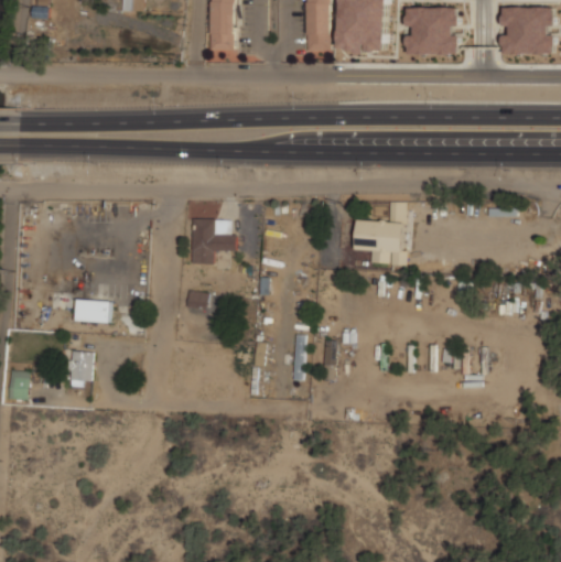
[(121,0),(121,11),(138,11),(138,0),(121,0)]
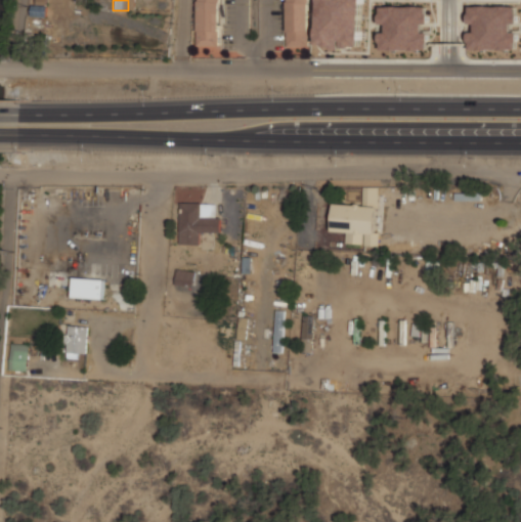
[(217,0),(196,0),(196,46),(217,46),(217,0)]
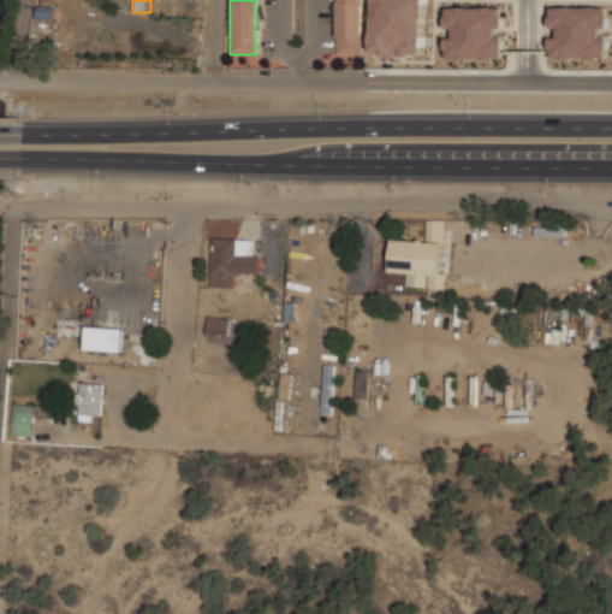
[(334,0),(334,55),(361,55),(361,0),(334,0)]
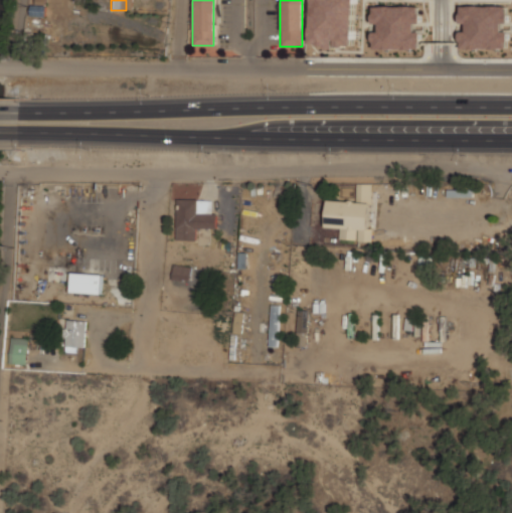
[(353,0),(311,0),(309,47),(333,48),(352,49),(353,0)]
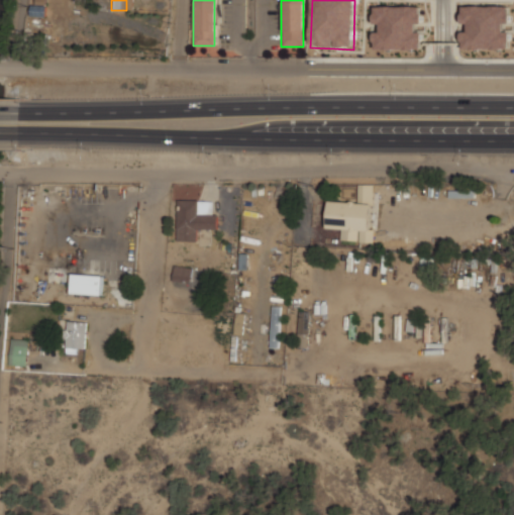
[(28,17),(42,18),(43,7),(28,6),(28,17)]
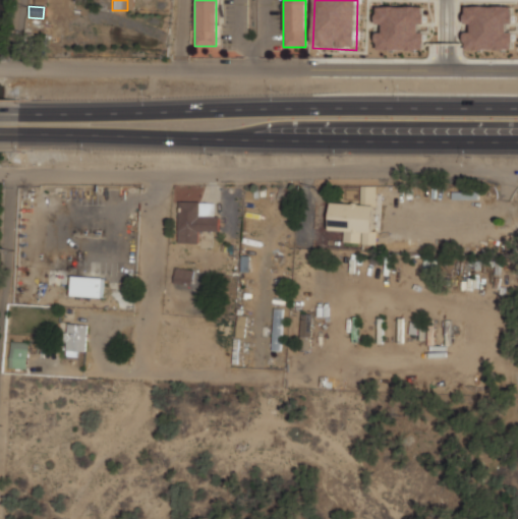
[(463,51),(512,52),(512,34),(505,34),(506,24),(511,24),(511,8),(463,7),(463,25),(469,25),(469,34),(463,34),(463,51)]
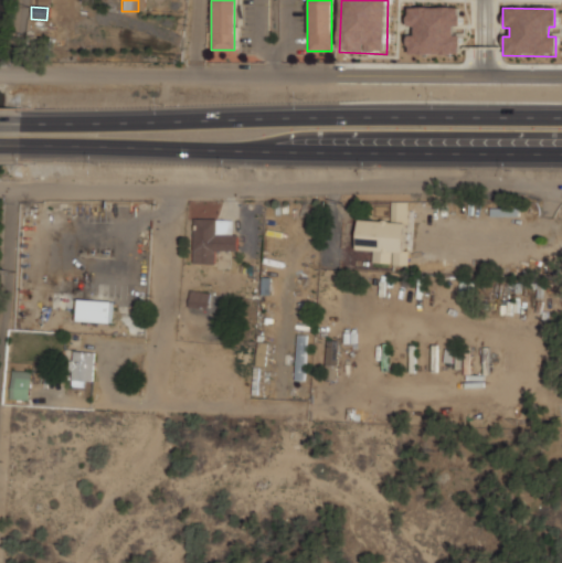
[(442,14),(425,14),(425,43),(442,43),(442,14)]
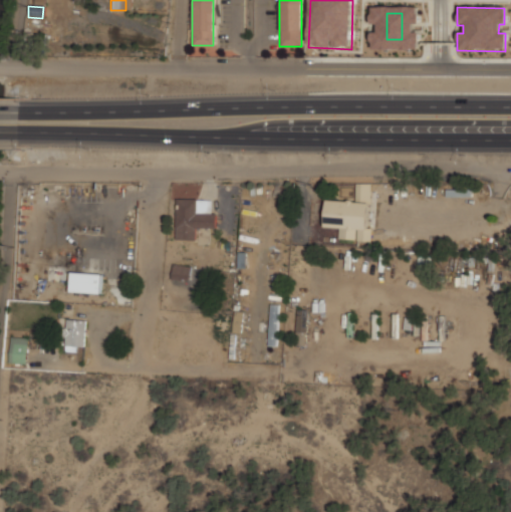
[(429,30),(421,28),(418,42),(426,44),(429,30)]
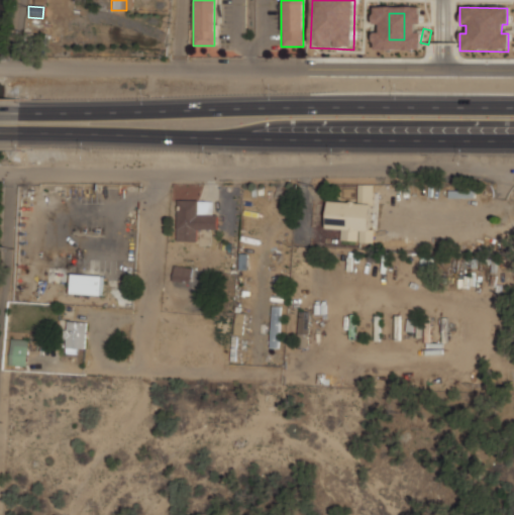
[(371,185),(355,185),(355,202),(325,201),(325,229),(340,230),(339,241),(369,242),(371,185)]
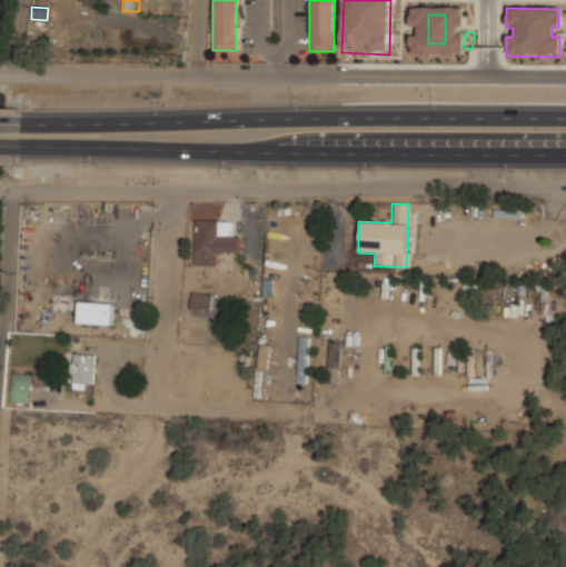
[(191,266),(214,267),(214,255),(237,255),(237,220),(192,220),(191,266)]
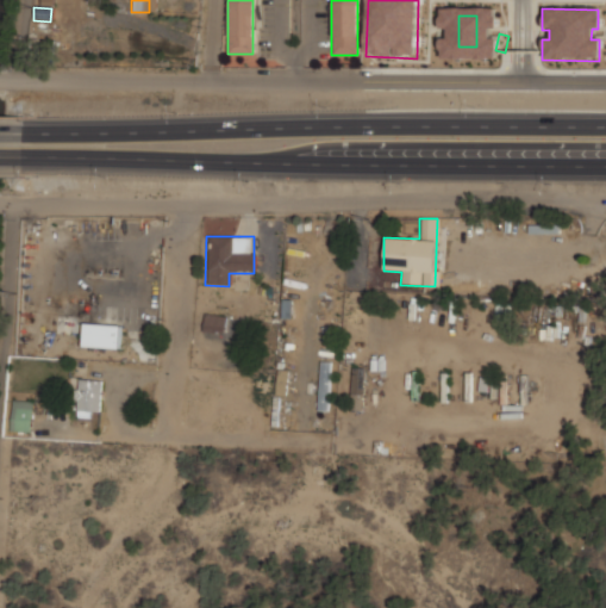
[(223,334),(223,314),(201,314),(201,334),(223,334)]
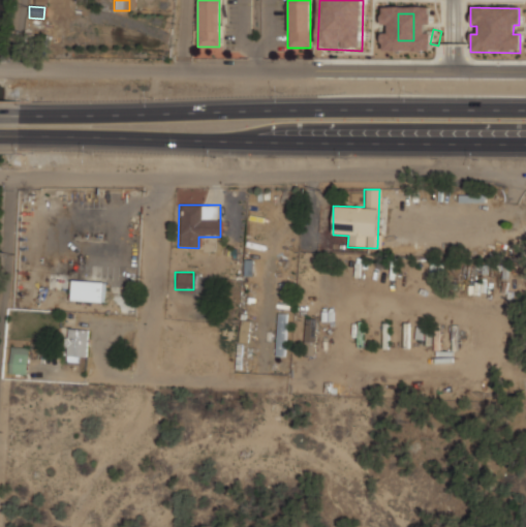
[(103,302),(103,281),(69,281),(69,302),(103,302)]
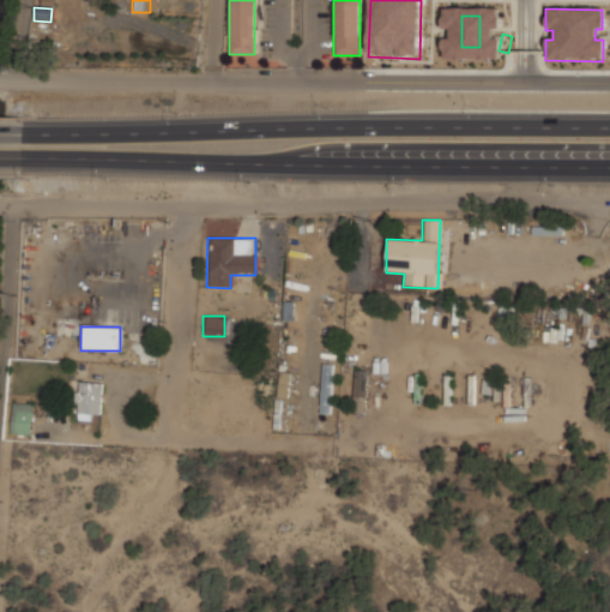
[(334,419),(334,370),(322,370),(322,419),(334,419)]
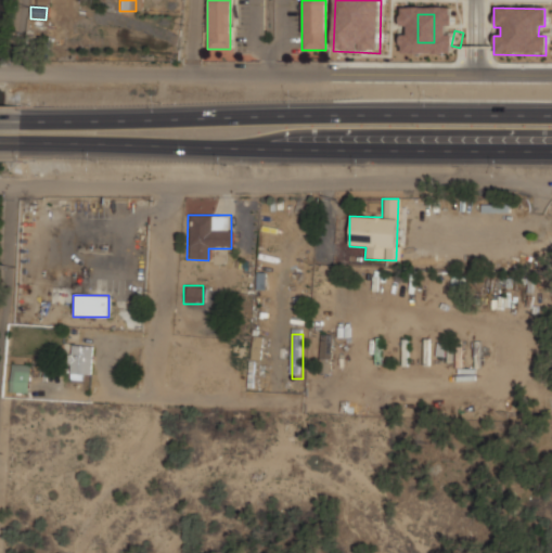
[(329,336),(319,336),(319,372),(329,372),(329,336)]
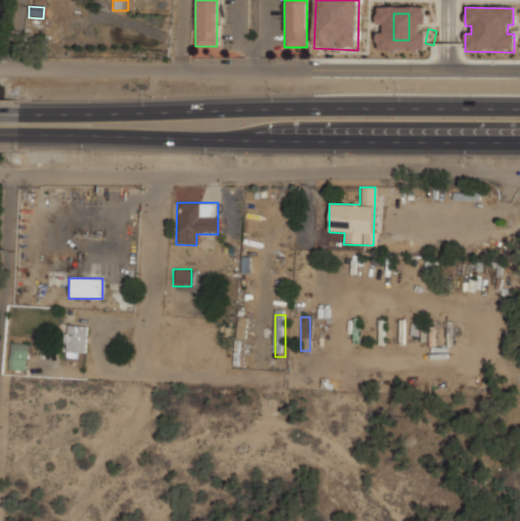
[(244,340),(245,319),(236,318),(235,340),(244,340)]
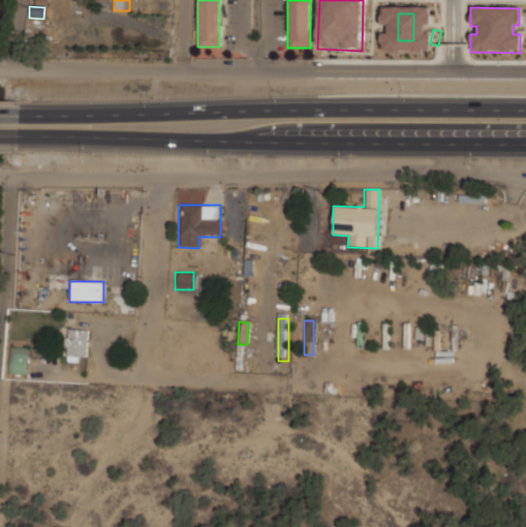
[(87,362),(87,329),(63,329),(63,362),(87,362)]
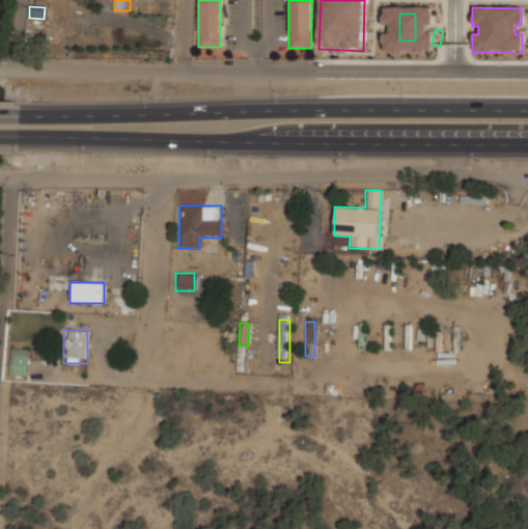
[(27,376),(27,349),(8,349),(8,376),(27,376)]
